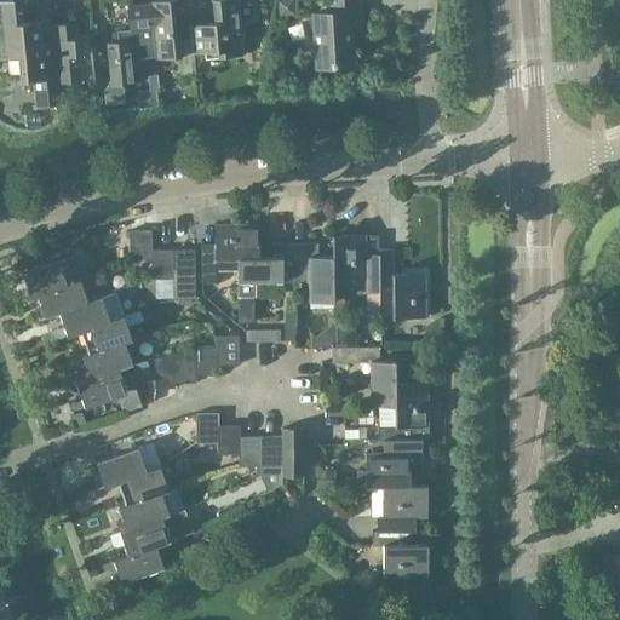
[(0,0),(0,58),(18,57),(16,24),(16,23),(13,1),(17,0),(0,0)]
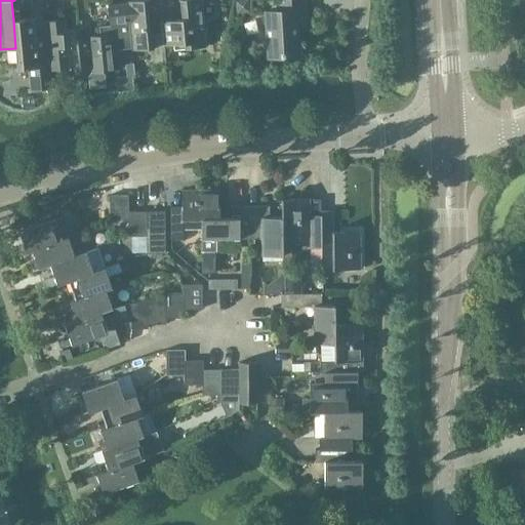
[(111,5),(108,5),(110,24),(129,22),(132,48),(131,48),(131,50),(152,48),(154,64),(165,63),(164,45),(163,45),(162,32),(161,32),(152,33),(148,0),(143,0),(127,2),(127,3),(111,5)]
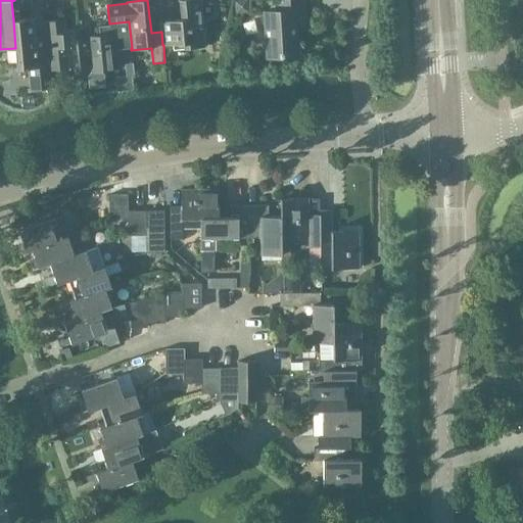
[(179,0),(181,19),(159,21),(160,32),(161,32),(162,45),(163,45),(184,43),(184,48),(205,46),(203,19),(205,19),(207,18),(208,18),(210,16),(211,13),(211,11),(210,9),(210,7),(209,6),(207,5),(205,4),(201,4),(200,0),(179,0)]
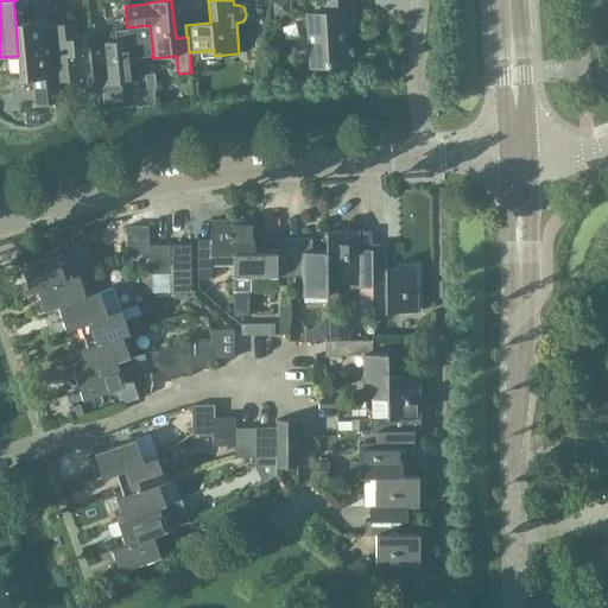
[(343,31),(355,30),(353,0),(323,0),(324,14),(308,16),(311,67),(344,64),(343,31)]
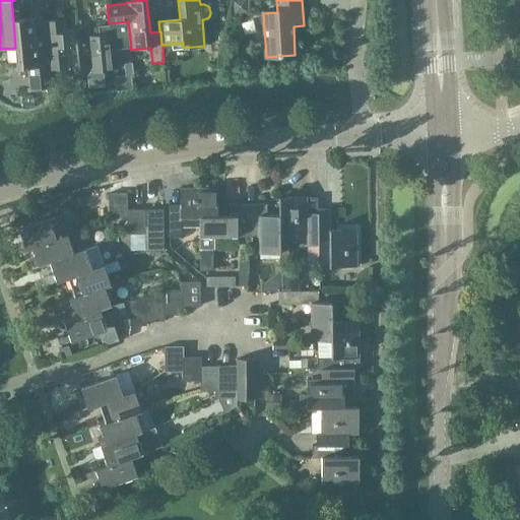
[(246,1),(234,1),(234,11),(247,10),(246,1)]
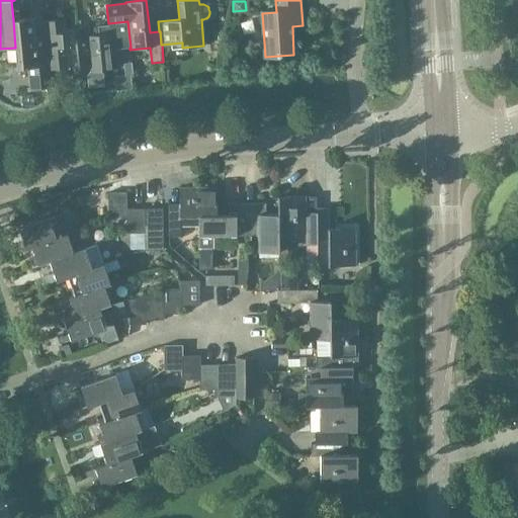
[(13,19),(13,20),(15,48),(17,68),(27,67),(30,89),(40,88),(52,87),(50,70),(49,70),(46,36),(45,36),(35,37),(33,18),(13,19)]
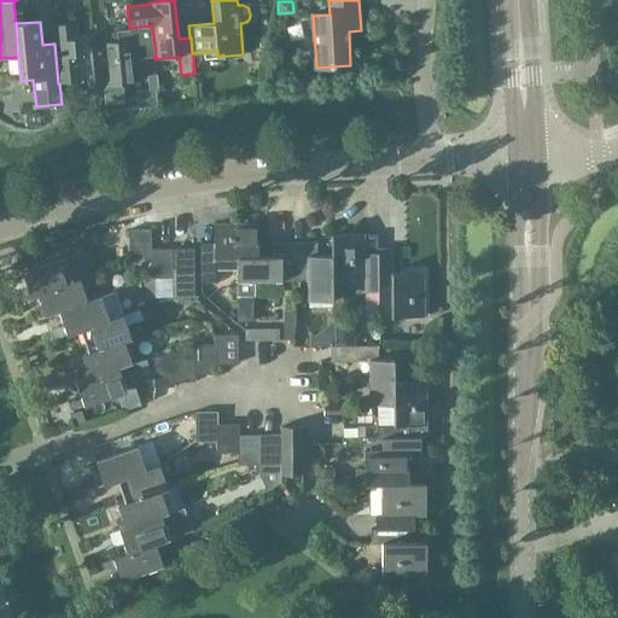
[(77,23),(52,25),(53,44),(54,44),(58,83),(59,83),(83,81),(83,79),(94,77),(95,77),(92,50),(91,47),(89,33),(79,34),(77,23)]
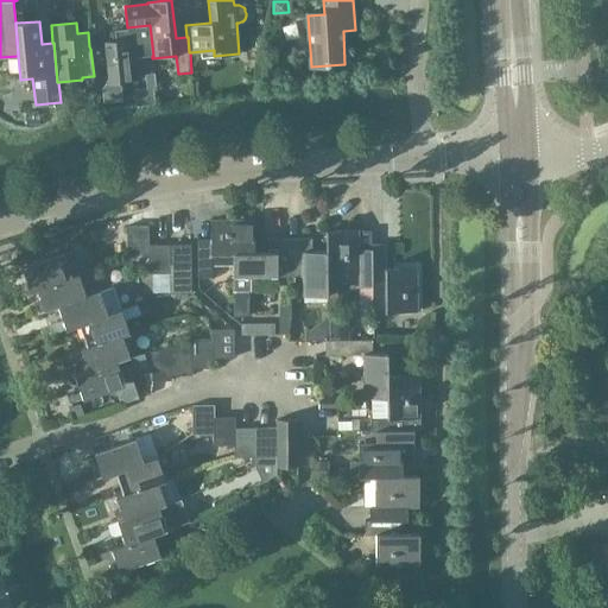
[(102,45),(89,46),(90,49),(94,76),(93,76),(94,82),(106,82),(106,84),(133,82),(131,58),(152,56),(153,56),(150,25),(127,27),(127,30),(115,31),(115,40),(101,43),(102,45)]
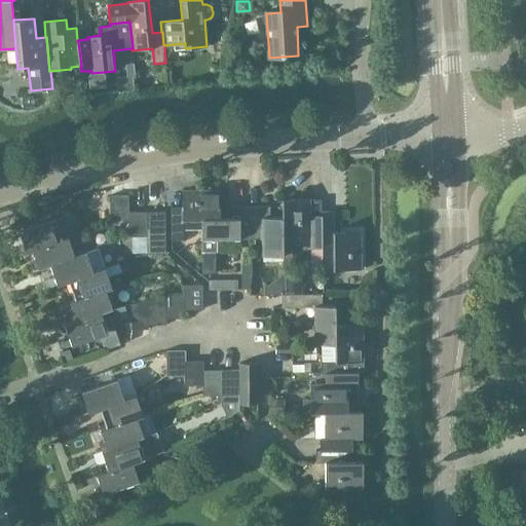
[(183,220),(201,220),(201,219),(220,219),(220,218),(220,191),(182,191),(182,208),(171,208),(172,240),(184,240),(183,220)]
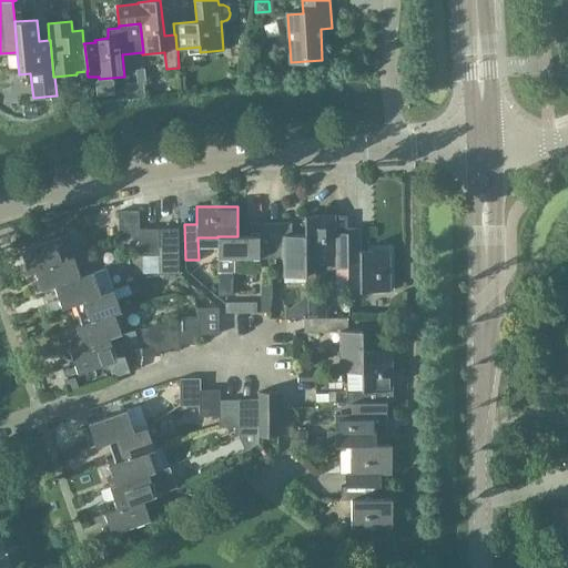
[(139,211),(120,212),(119,212),(119,239),(139,237),(139,230),(139,211)]
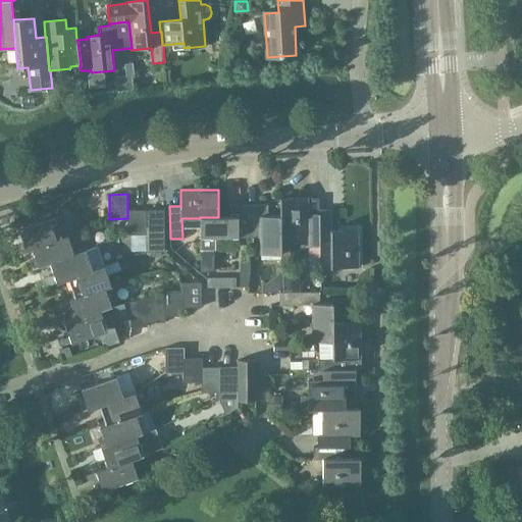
[(319,243),(318,214),(318,210),(318,199),(308,198),(279,198),(279,216),(280,236),(281,236),(307,236),(307,247),(318,247),(319,247),(319,243)]
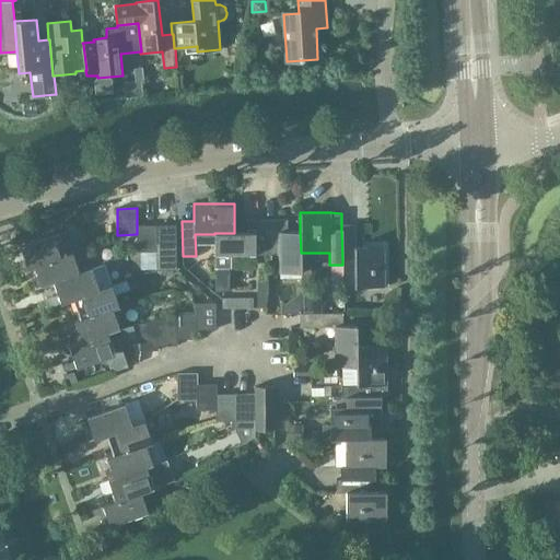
[(229,256),(267,255),(267,220),(246,220),(246,232),(234,232),(234,233),(214,233),(214,234),(214,256),(214,271),(229,271),(229,256)]
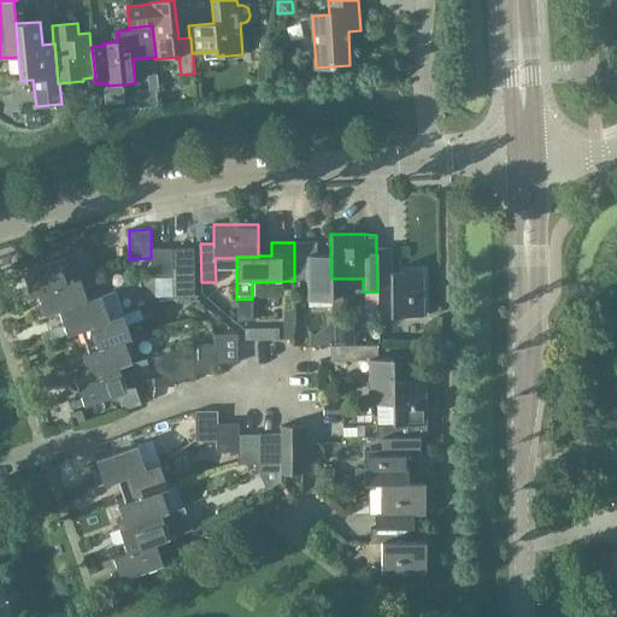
[(331,278),(330,256),(316,256),(316,242),(294,242),(294,281),(307,281),(307,300),(333,300),(333,278),(331,278)]
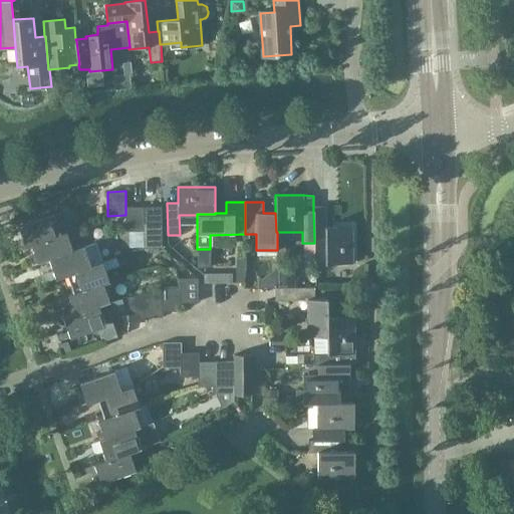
[(144,207),(125,208),(125,215),(125,232),(144,232),(144,224),(144,207)]
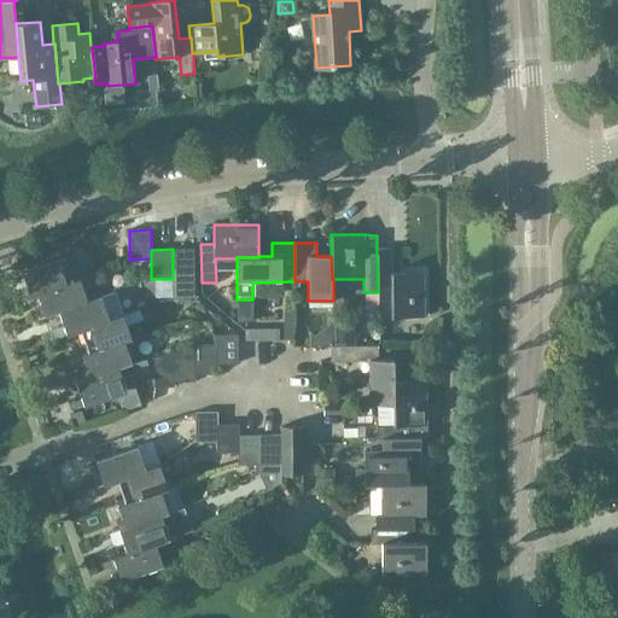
[(425,316),(424,273),(392,273),(391,249),(377,249),(377,254),(378,287),(378,292),(377,292),(377,318),(425,316)]
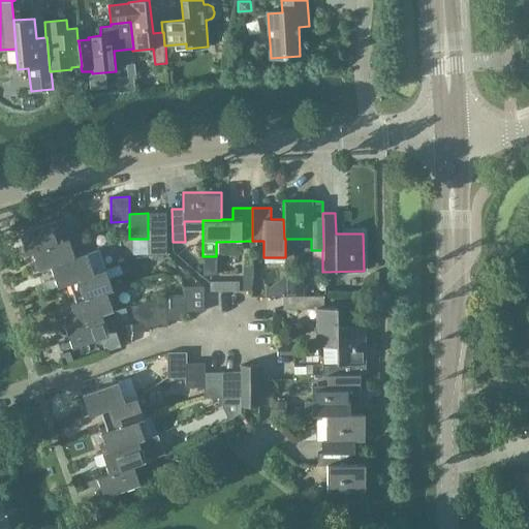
[(24,246),(18,248),(21,255),(32,252),(32,251),(68,238),(72,237),(65,217),(61,218),(56,220),(20,234),(24,246)]
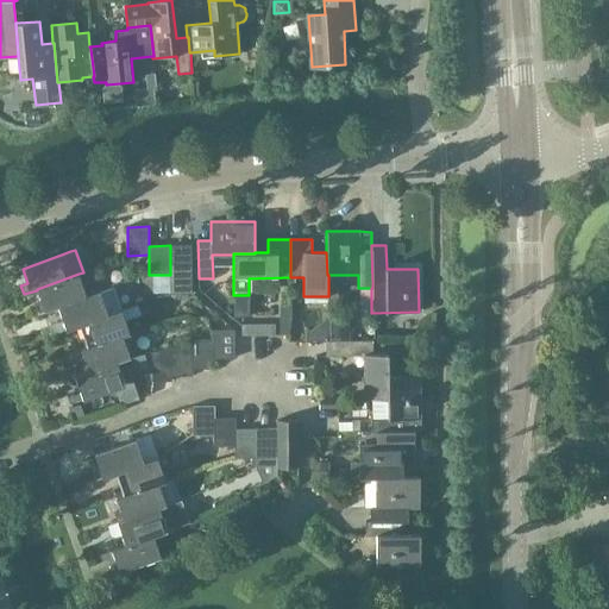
[(192,265),(170,265),(170,275),(170,294),(192,294),(192,265)]
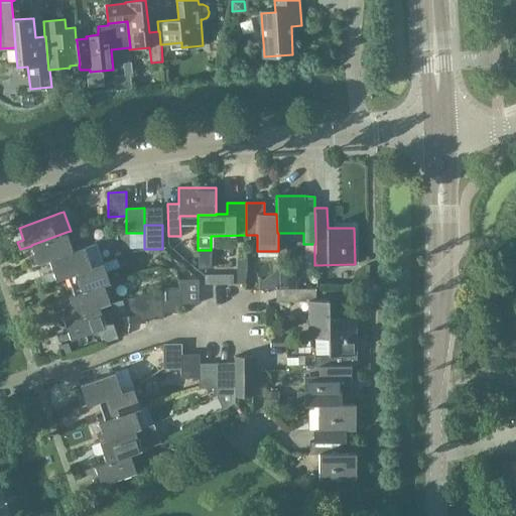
[(35,257),(30,259),(32,266),(49,260),(74,252),(74,251),(70,242),(82,238),(79,228),(71,231),(67,232),(31,245),(31,246),(35,257)]
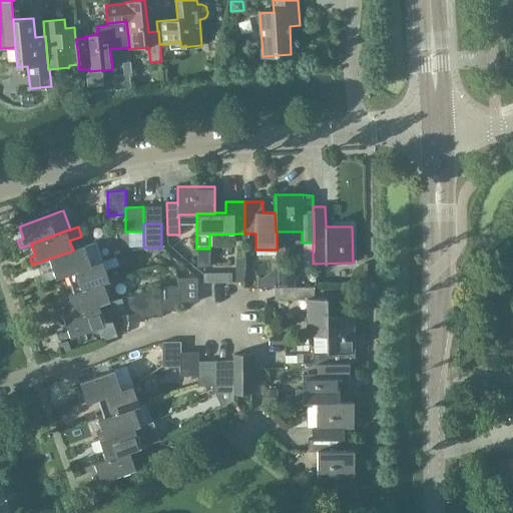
[(53,271),(40,275),(43,283),(67,274),(91,266),(91,265),(102,261),(95,241),(84,245),(73,249),(73,250),(49,259),(53,271)]
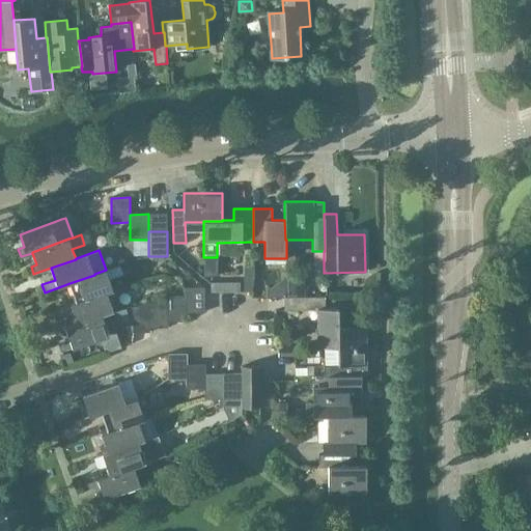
[(212,270),(213,280),(229,279),(228,269),(212,270)]
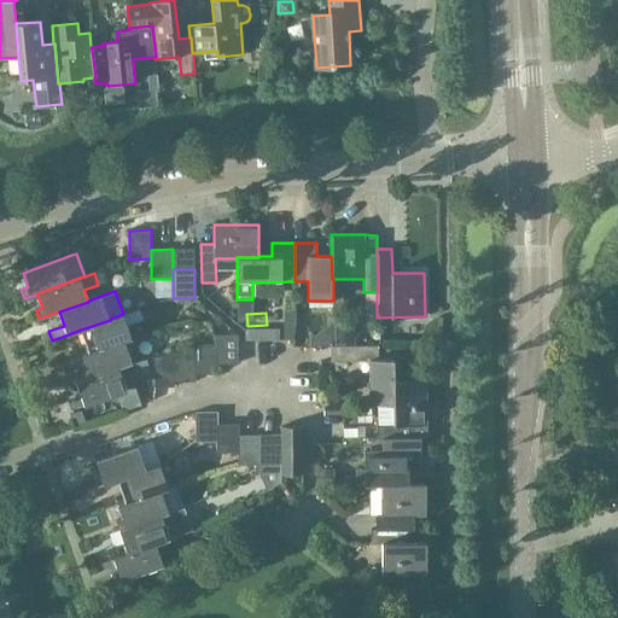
[(86,344),(79,347),(82,355),(124,340),(132,338),(123,314),(110,319),(110,320),(81,330),(86,344)]
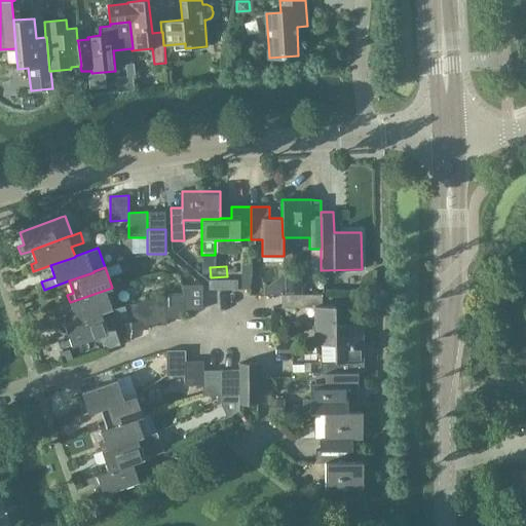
[(237,279),(209,279),(209,291),(237,290),(237,279)]
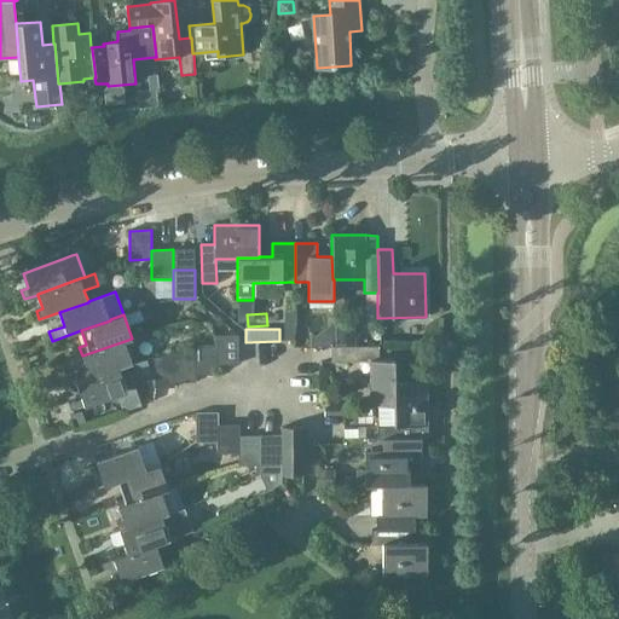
[(238,336),(217,336),(217,346),(217,365),(238,364),(238,336)]
